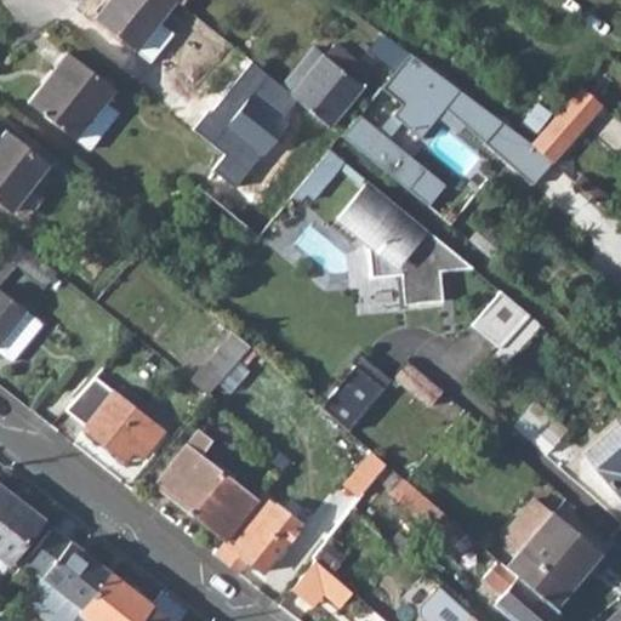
[(107,0),(93,18),(131,49),(170,0),(107,0)]
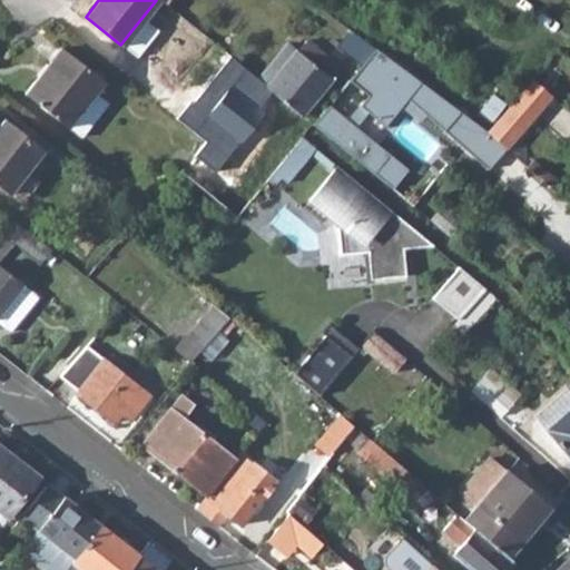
[(304,40),(295,50),(266,88),(302,117),(341,68),(304,40)]
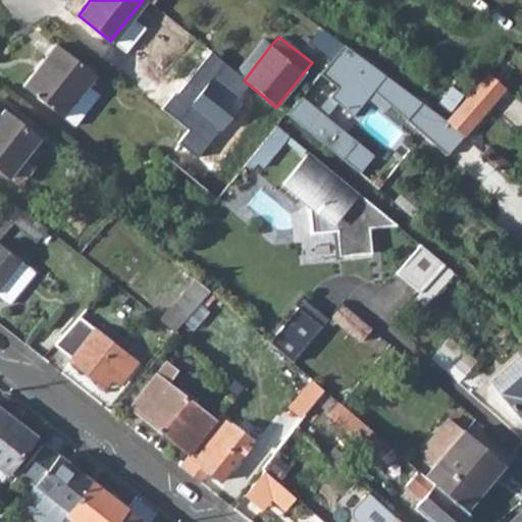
[(235,73),(244,81),(270,46),(262,39),(235,73)]
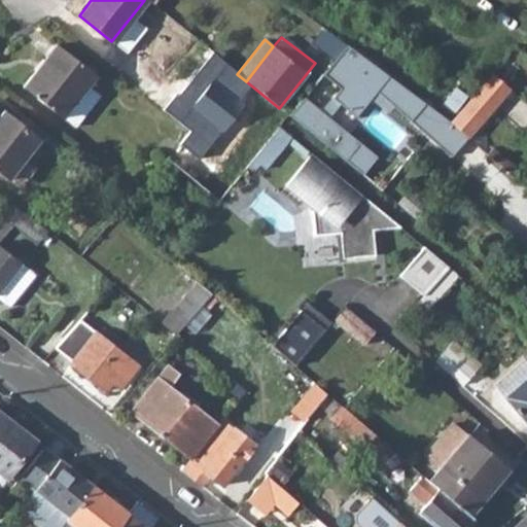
[(237,93),(246,81),(237,74),(201,43),(191,55),(237,93)]
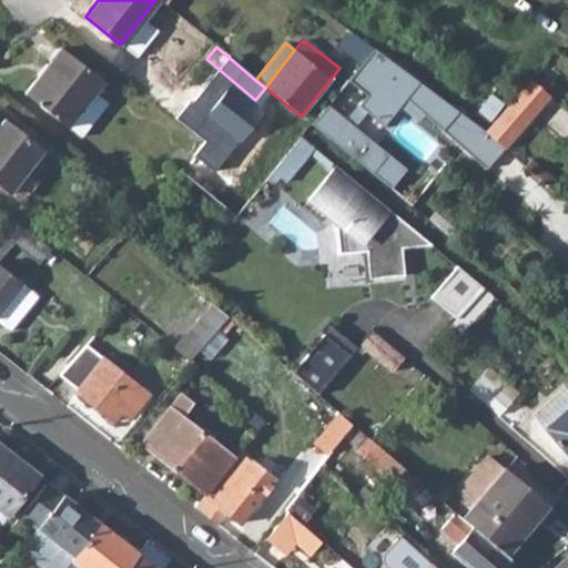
[(27,92),(69,125),(70,124),(95,91),(103,82),(60,49),(27,92)]
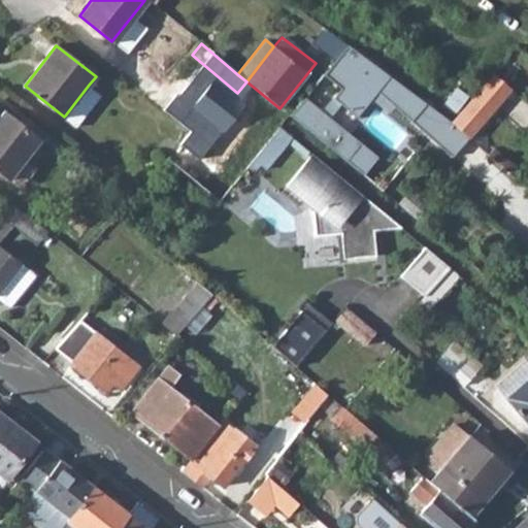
[(477,91),(495,106),(509,89),(492,73),(477,91)]
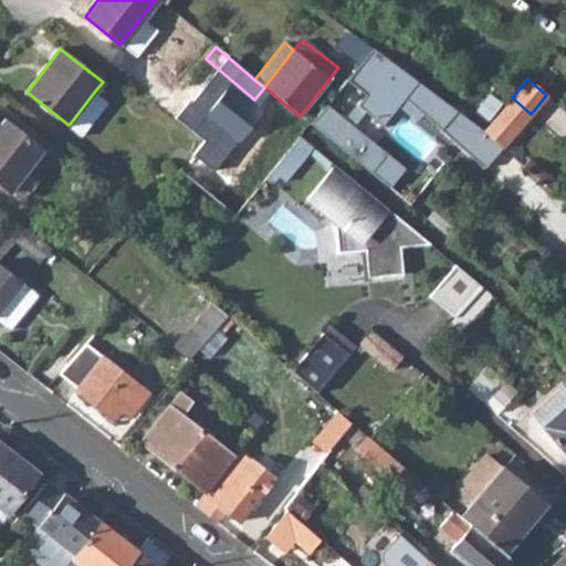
[(95,91),(70,124),(82,134),(108,101),(95,91)]
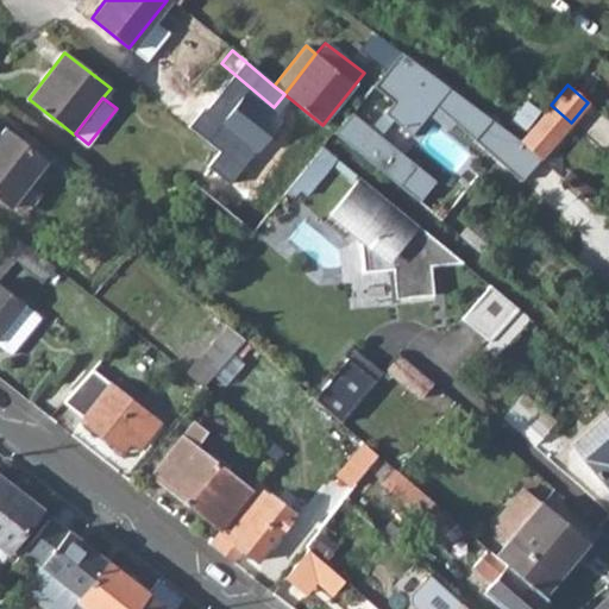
[(180,120),(218,150),(234,130),(195,99),(180,120)]
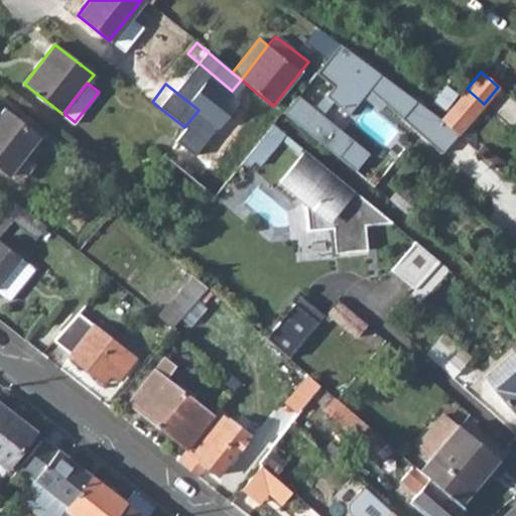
[(439,120),(458,135),(484,104),(467,89),(439,120)]
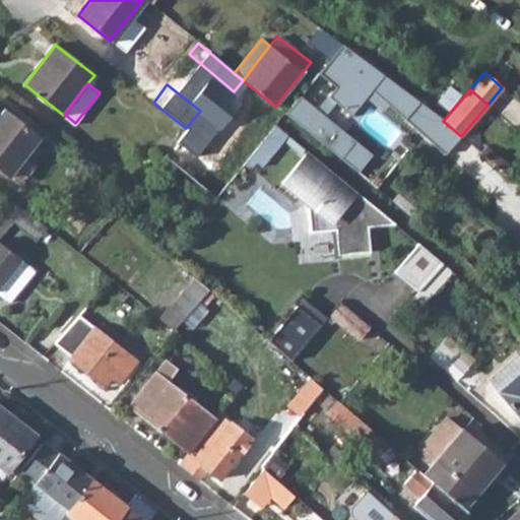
[(0,115),(0,171),(9,179),(40,138),(4,111),(0,115)]
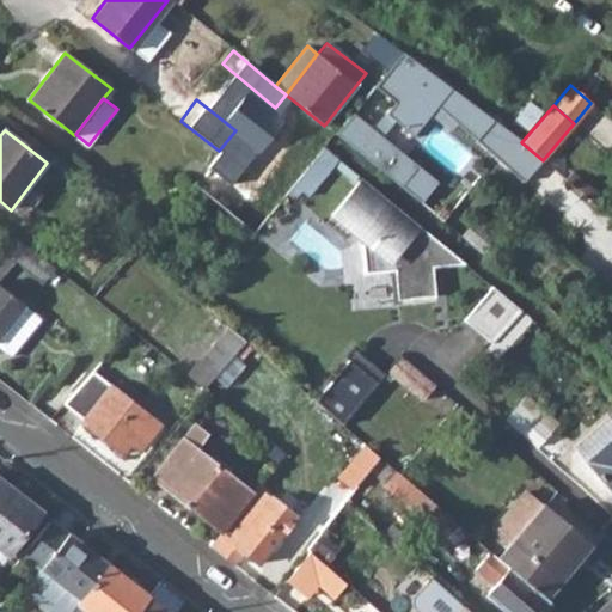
[(294,185),(308,197),(338,161),(324,151),(294,185)]
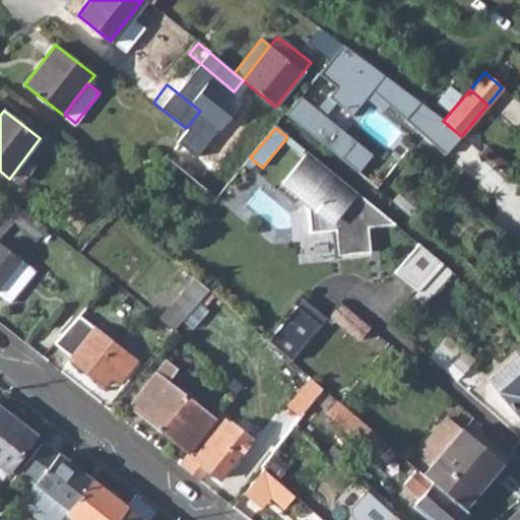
[(165,155),(215,198),(230,181),(178,138),(165,155)]
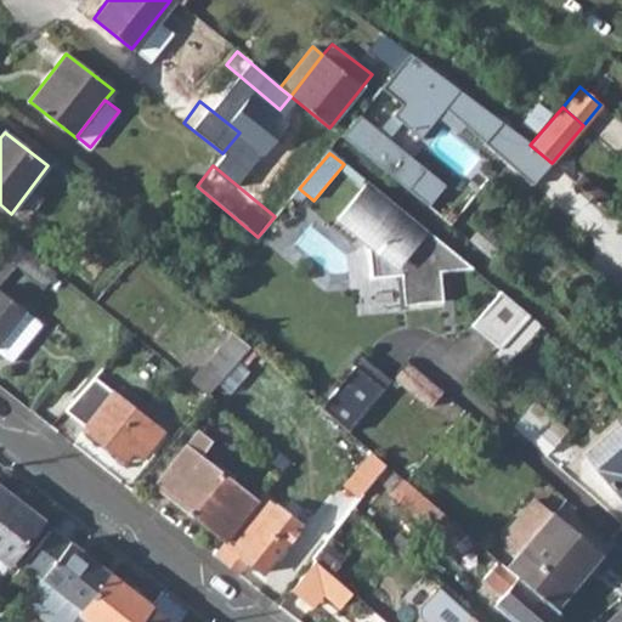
[(473,271),(368,185),(335,224),(366,249),(369,281),(400,278),(403,307),(442,305),(439,270),(447,269),(448,273),(473,271)]
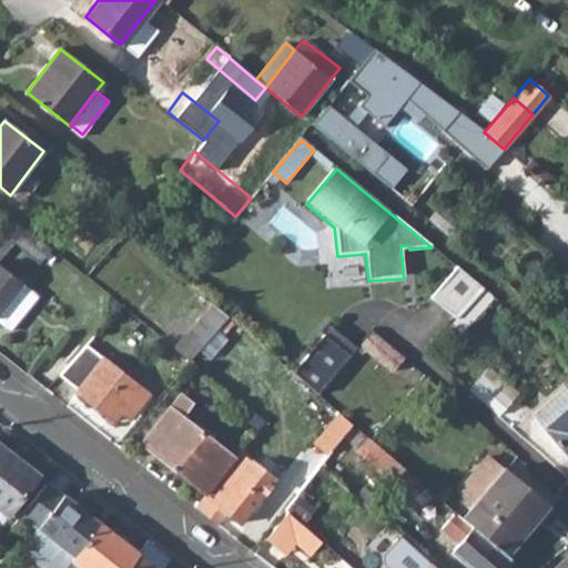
[(41,241),(16,220),(0,236),(0,261),(16,241),(31,253),(41,241)]
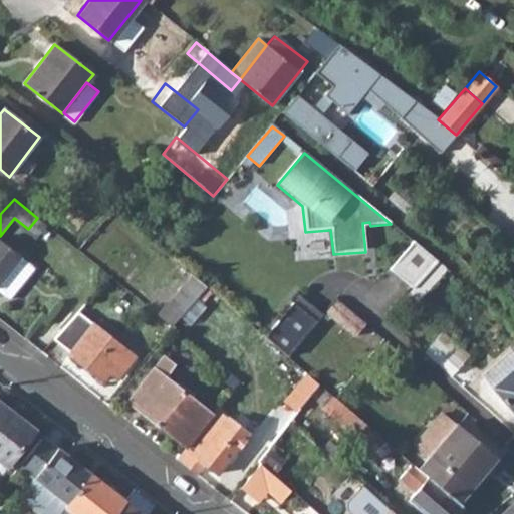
[(0,282),(21,256),(0,239),(0,282)]
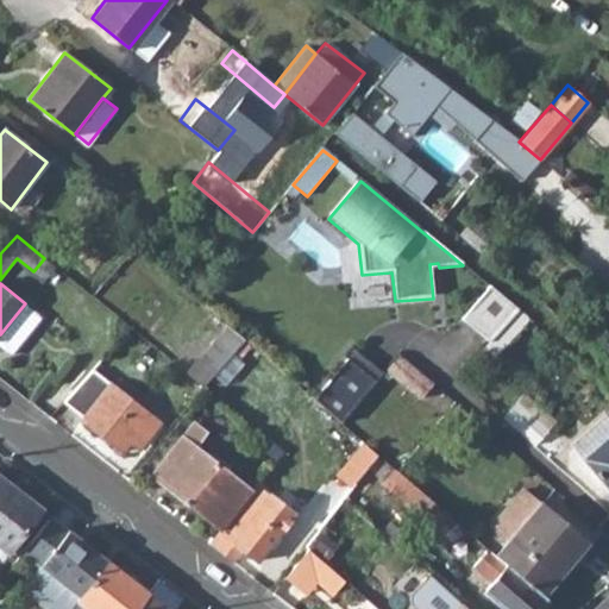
[(462,319),(488,343),(518,311),(490,288),(462,319)]
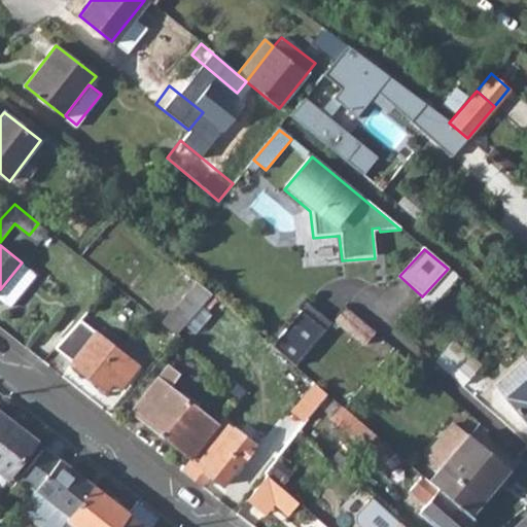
[(0,299),(10,308),(37,275),(22,262),(0,289),(0,299)]
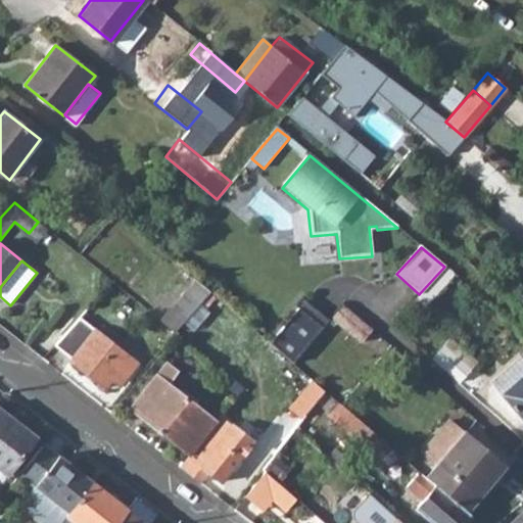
[(403,312),(412,319),(453,274),(444,267),(419,294),(403,312)]
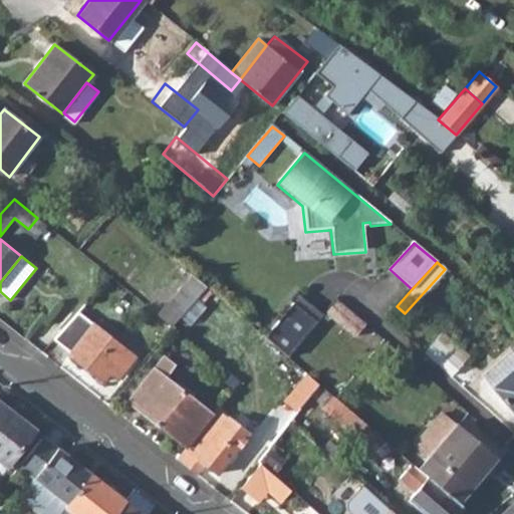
[(192,274),(172,297),(157,314),(172,325),(206,286),(192,274)]
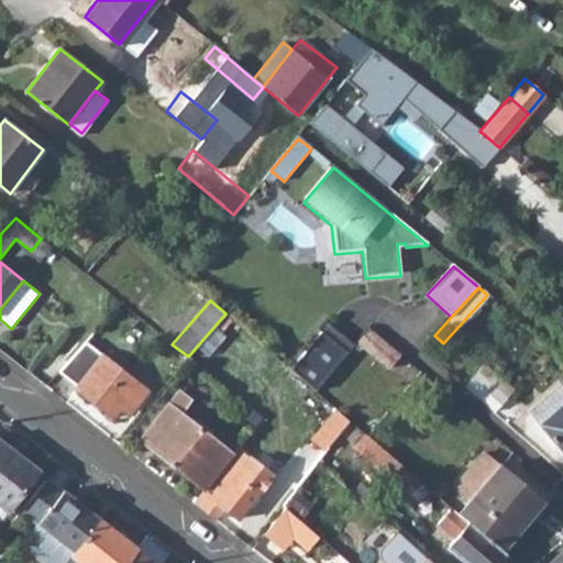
[(291,373),(317,393),(356,344),(326,320),(317,330),(322,333),(291,373)]
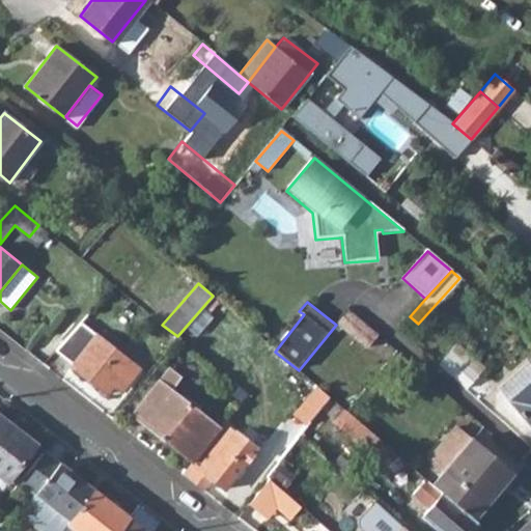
[(338,320),(368,345),(375,336),(345,311),(338,320)]
